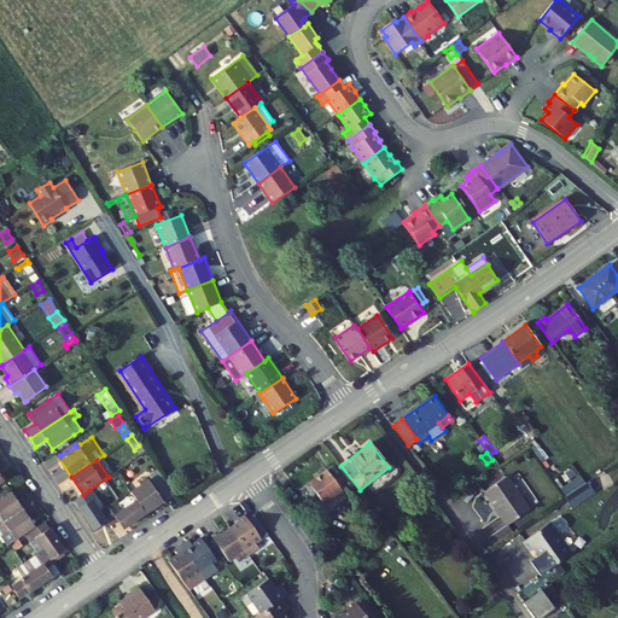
[(173,495),(158,470),(147,477),(149,481),(132,493),(138,501),(146,513),(173,495)]
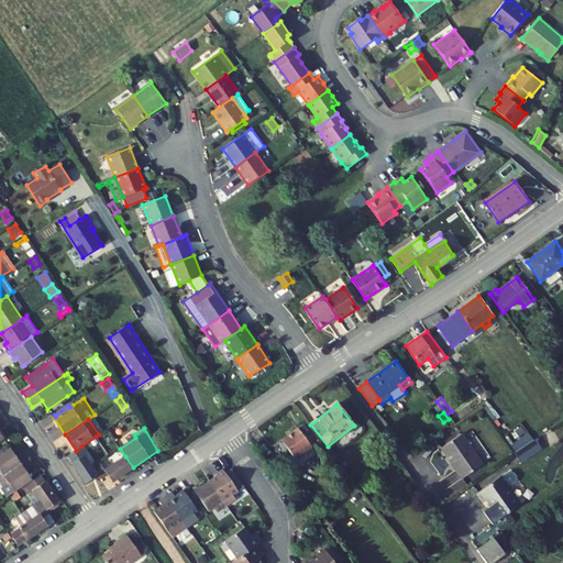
[(311,446),(298,429),(279,442),(286,452),(289,450),(294,456),(296,459),(311,446)]
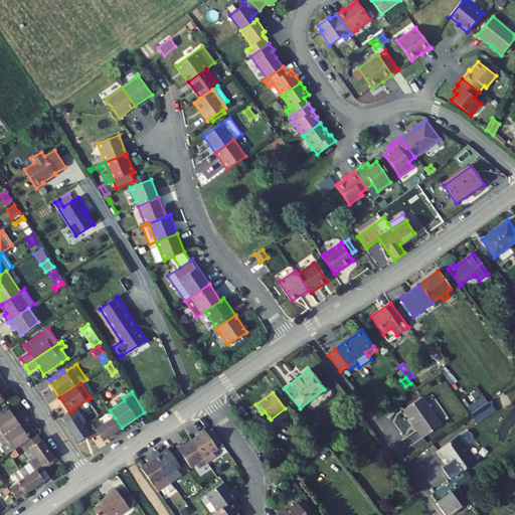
[(473,403),(477,409),(488,402),(484,395),(473,403)]
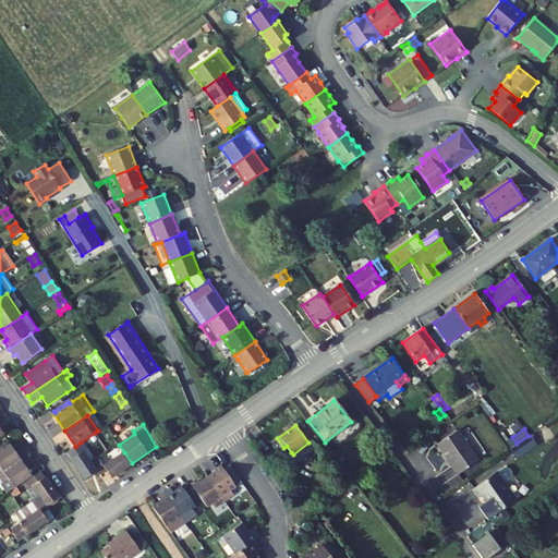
[(458,431),(438,444),(459,474),(478,461),(458,431)]
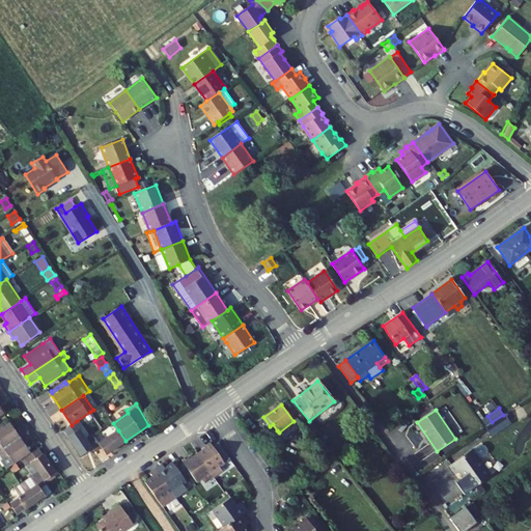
[(511,423),(505,414),(503,415),(492,422),(486,426),(485,427),(492,436),(511,423)]
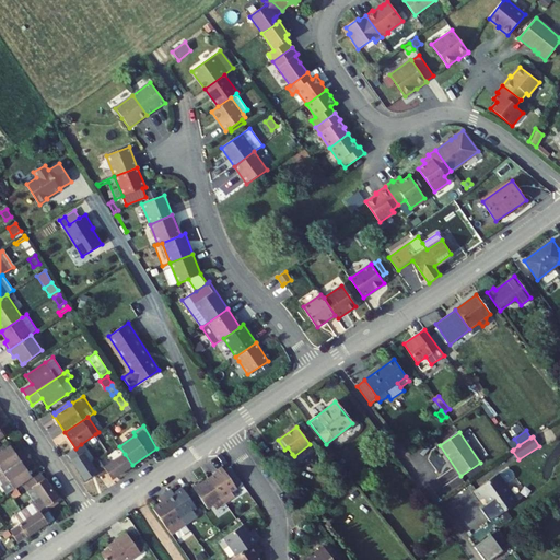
[(514,439),(509,443),(513,450),(518,445),(514,439)]
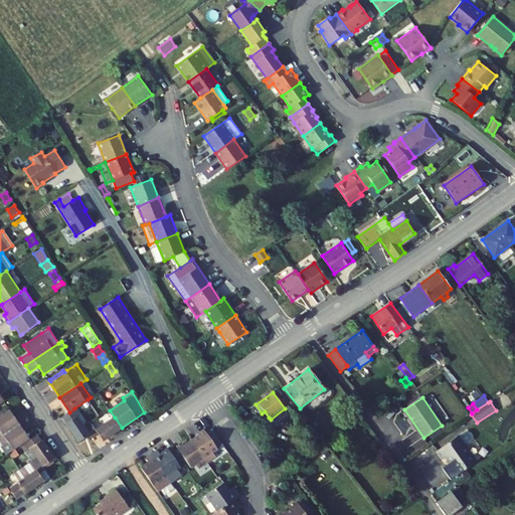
[(464,409),(457,407),(455,414),(462,417),(464,409)]
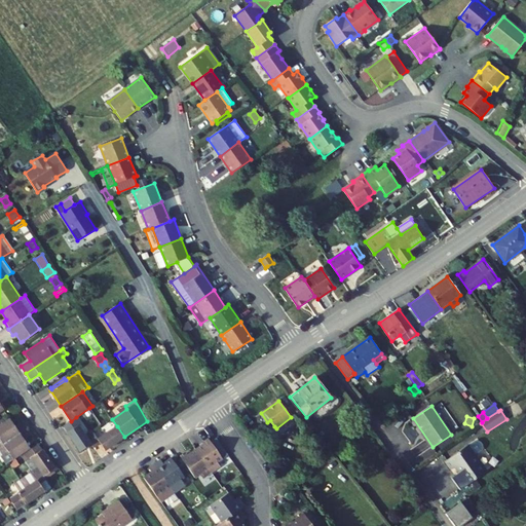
[(63,425),(80,451),(91,444),(85,436),(79,425),(80,424),(76,417),(71,421),(63,425)]
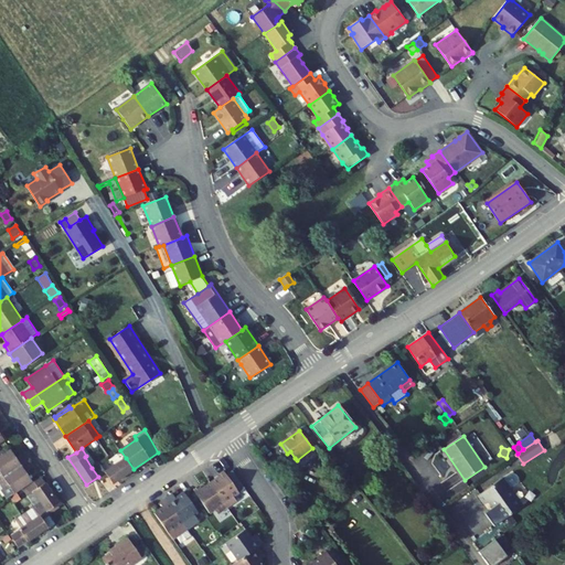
[(10,449),(0,456),(0,479),(29,460),(23,452),(16,457),(10,449)]
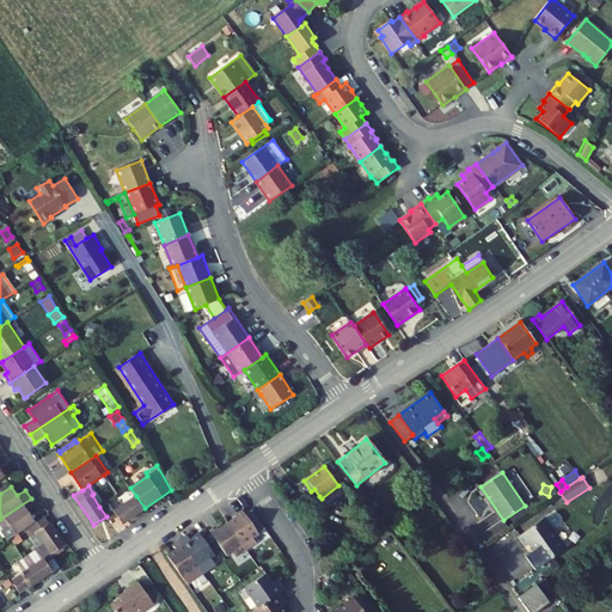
[(108,501),(99,507),(106,516),(110,521),(117,516),(122,524),(145,508),(136,496),(114,510),(108,501)]
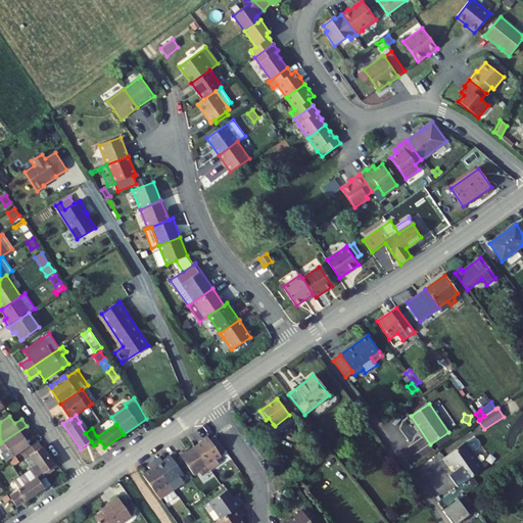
[(6,462),(8,460),(13,457),(20,452),(27,447),(30,445),(25,438),(32,433),(27,426),(0,443),(0,447),(3,452),(1,454),(6,462)]
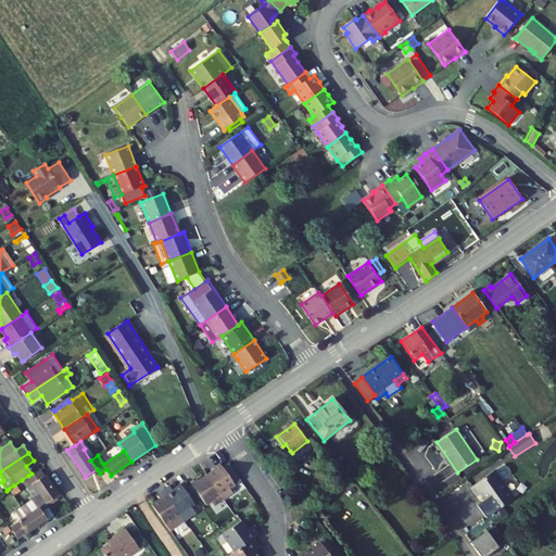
[(206,476),(224,500),(232,493),(229,489),(235,485),(220,464),(214,468),(215,469),(206,476)]
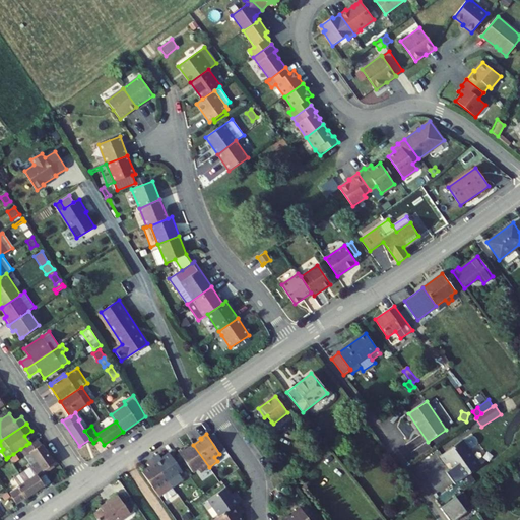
[(462,440),(440,456),(446,464),(450,461),(454,467),(447,472),(455,484),(480,466),(469,449),(473,446),(474,445),(475,442),(475,440),(475,438),(474,437),(471,436),(468,436),(467,437),(462,440)]
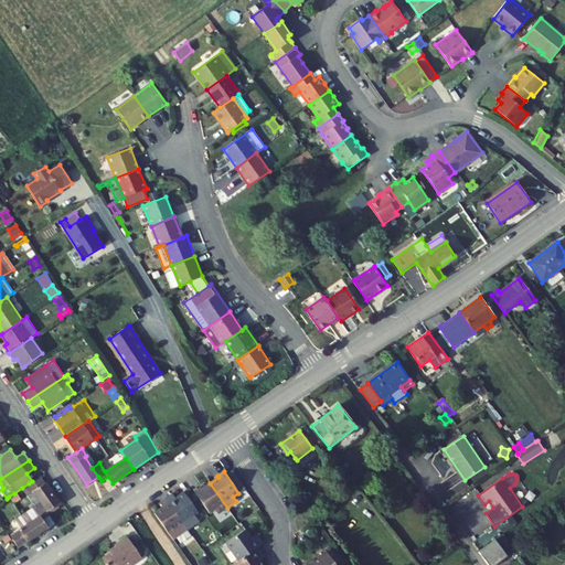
[(41,502),(48,511),(57,504),(59,503),(40,476),(32,481),(29,483),(41,501),(41,502)]
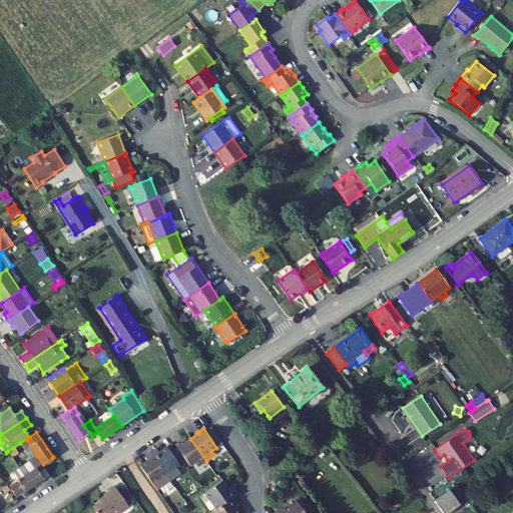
[(20,443),(31,460),(37,456),(37,455),(26,439),(20,443)]
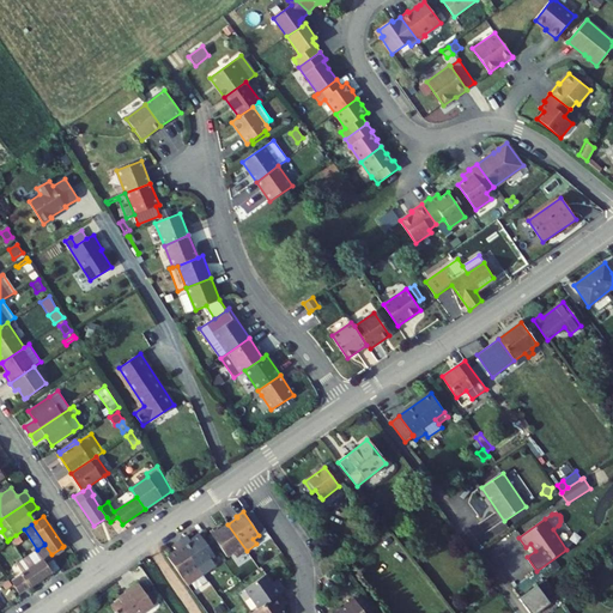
[(237,558),(247,551),(228,525),(219,530),(218,529),(211,533),(228,557),(234,553),(237,558)]
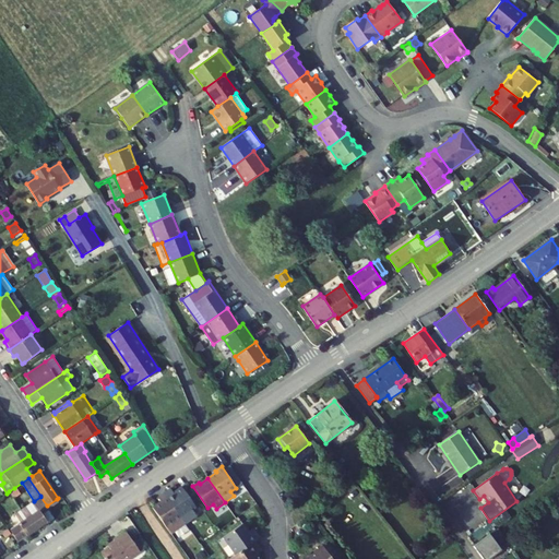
[(170,488),(164,492),(186,524),(197,516),(192,510),(197,508),(182,488),(174,494),(170,488)]
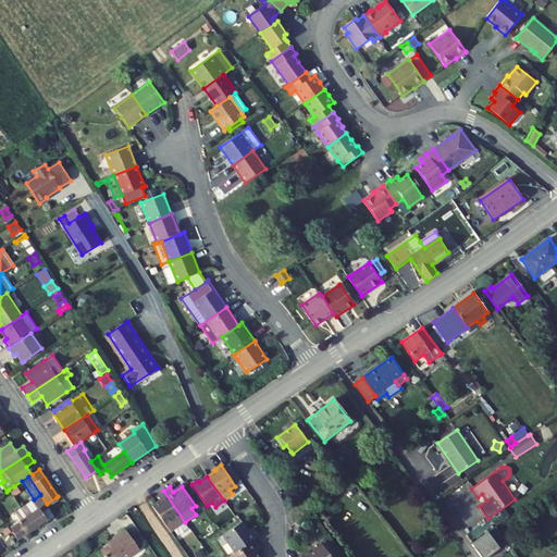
[(152,506),(171,532),(185,522),(163,491),(158,495),(161,500),(152,506)]
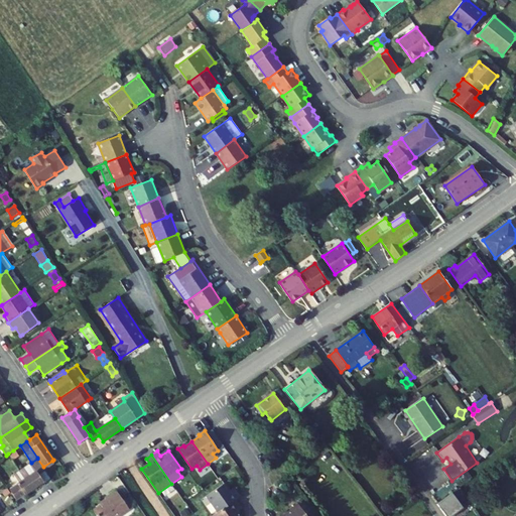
[(16,500),(50,478),(45,470),(43,467),(37,459),(31,463),(30,463),(14,475),(19,483),(9,490),(16,500)]
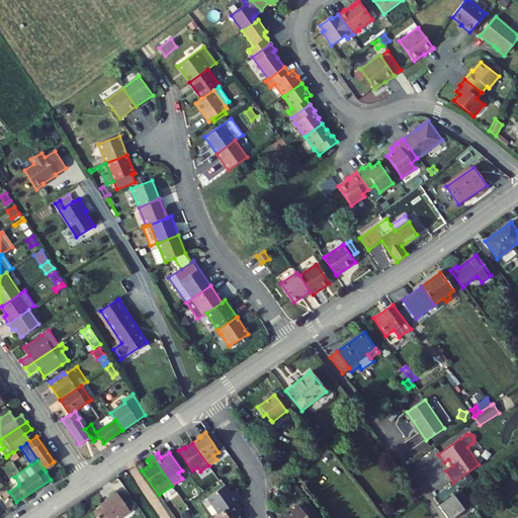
[(55,465),(53,462),(44,468),(46,471),(55,465)]
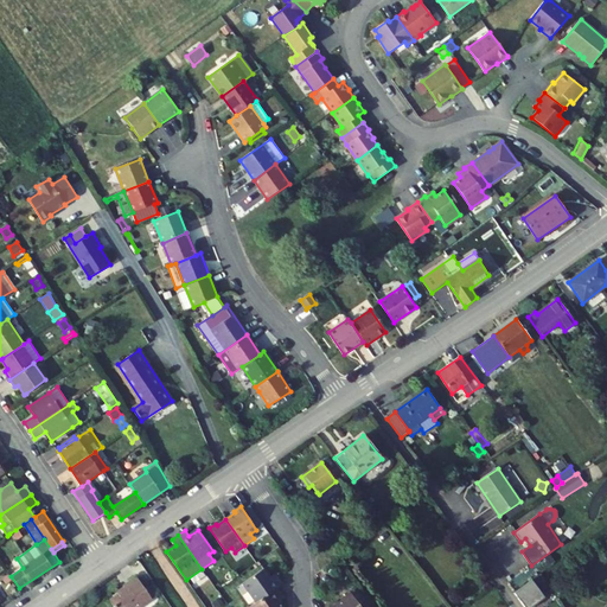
[(278,548),(273,542),(268,545),(267,547),(272,553),(278,548)]
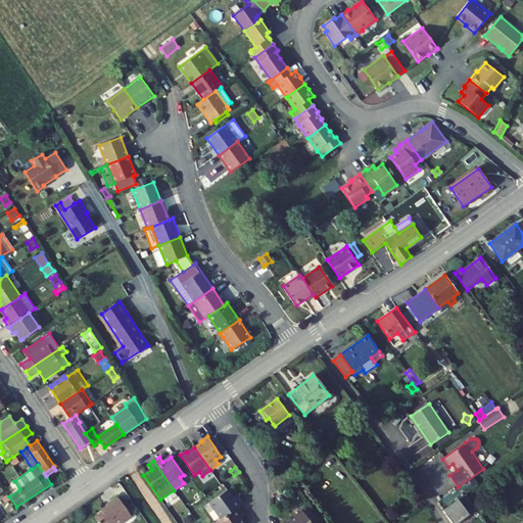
[(470,482),(474,487),(478,483),(474,478),(470,482)]
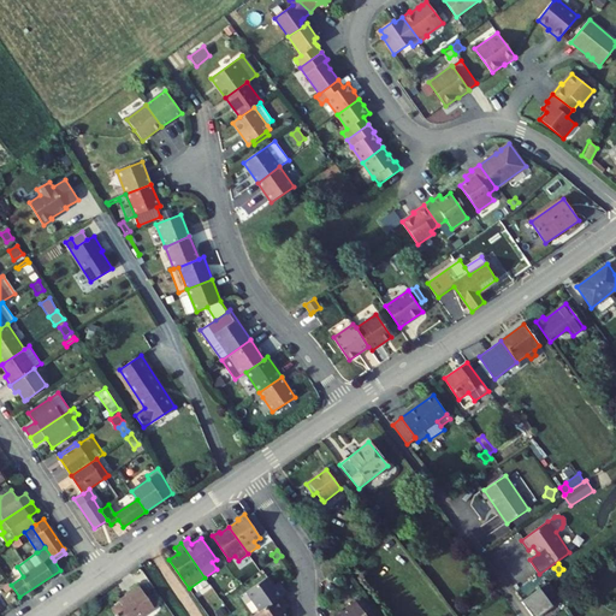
[(288,593),(283,586),(278,590),(276,585),(268,576),(259,584),(248,591),(247,592),(260,611),(282,597),(288,593)]
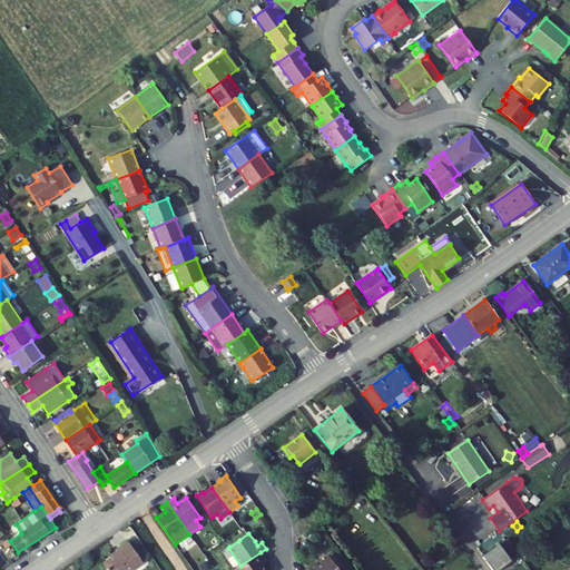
[(216,536),(209,541),(213,546),(220,541),(216,536)]
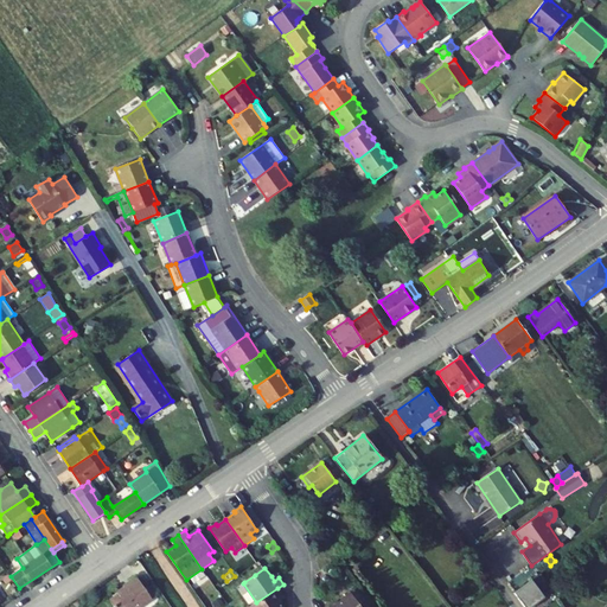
[(244,582),(255,575),(253,570),(242,579),(244,582)]
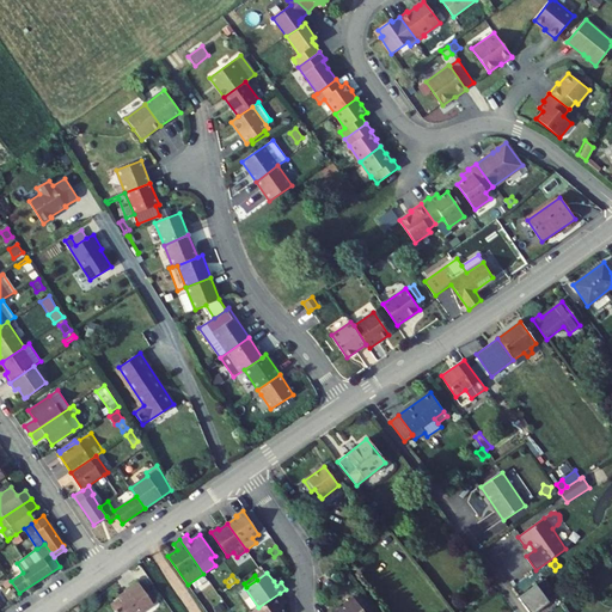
[(13,587),(7,579),(0,583),(0,585),(5,593),(13,587)]
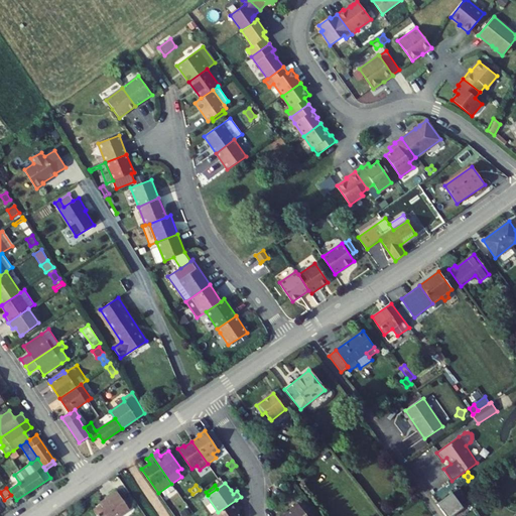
[(124,502),(116,490),(105,498),(107,501),(94,510),(97,515),(120,515),(130,510),(128,507),(124,502)]
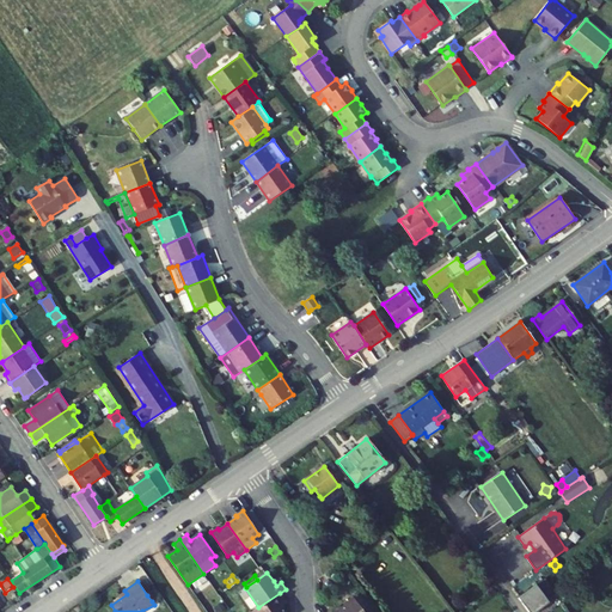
[(537,611),(550,603),(537,585),(519,598),(528,611),(537,611)]
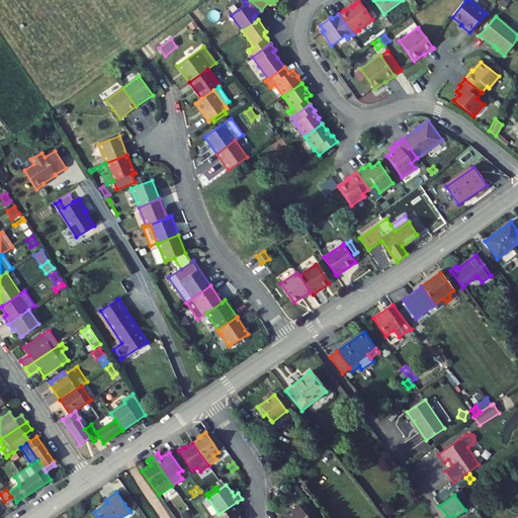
[(190,507),(196,503),(194,499),(187,504),(190,507)]
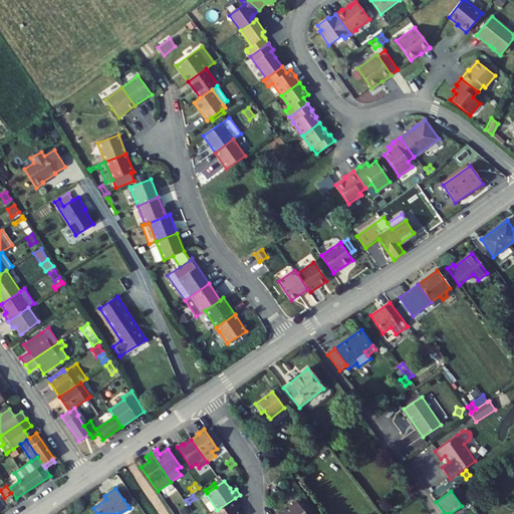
[(239,503),(235,498),(217,510),(212,513),(240,513),(237,509),(235,507),(239,503)]
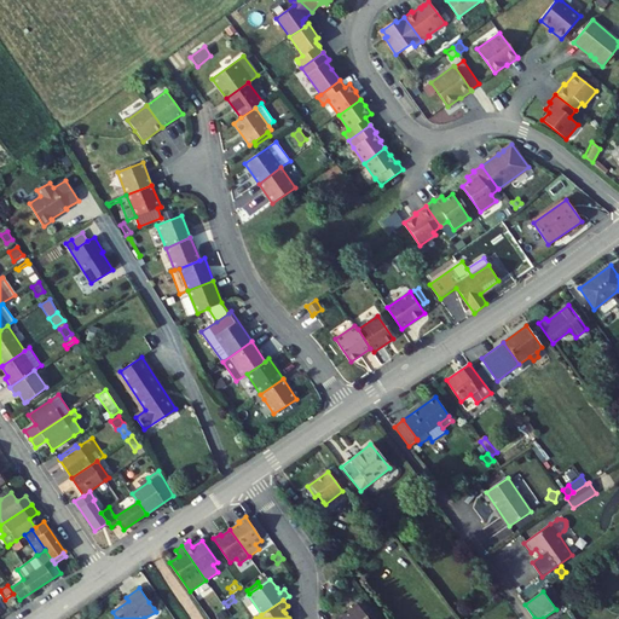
[(358,605),(368,618),(371,615),(362,602),(358,605)]
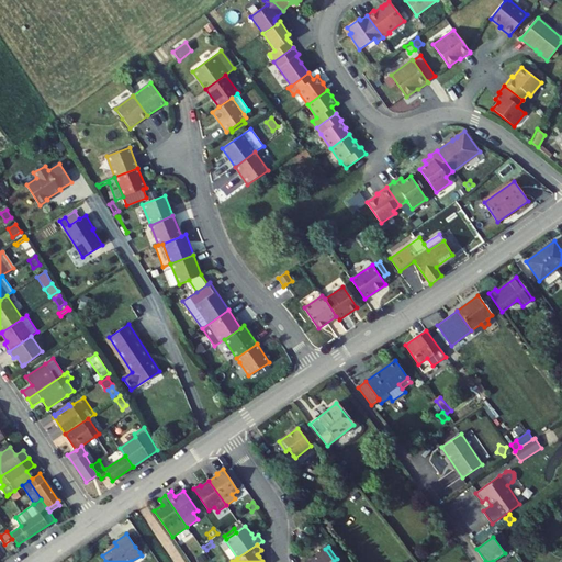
[(311,560),(312,561),(334,561),(325,549),(318,552),(319,554),(311,560)]
